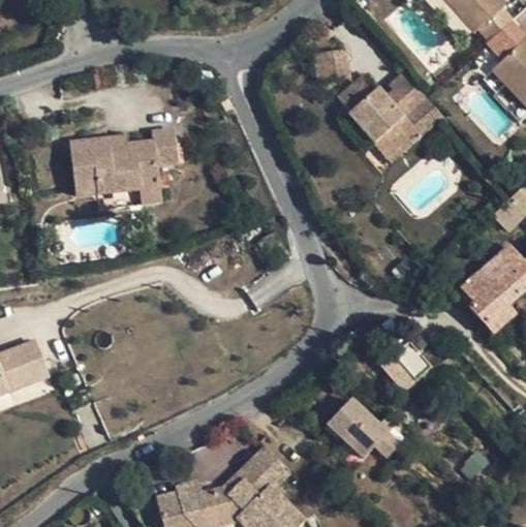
[(456,0),(451,7),(472,30),(476,28),(486,39),(509,18),(500,6),(505,1),(504,0),(456,0)]
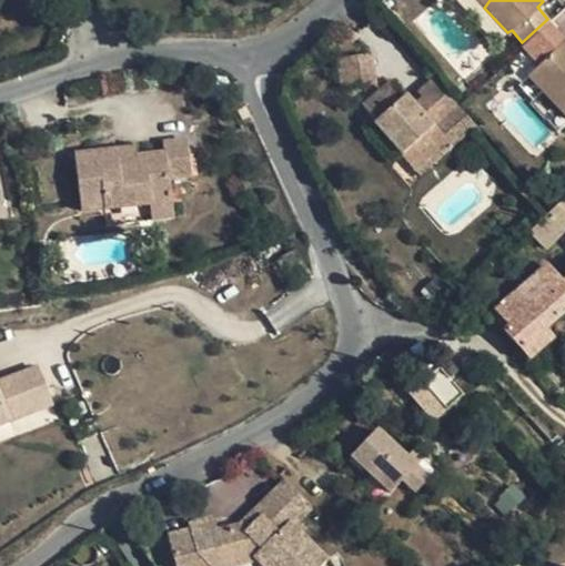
[(564,39),(538,63),(527,74),(564,114),(564,39)]
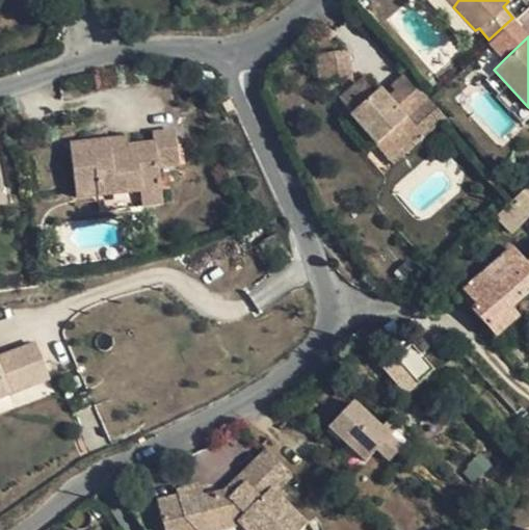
[(349,49),(316,53),(319,80),(353,76),(349,49)]
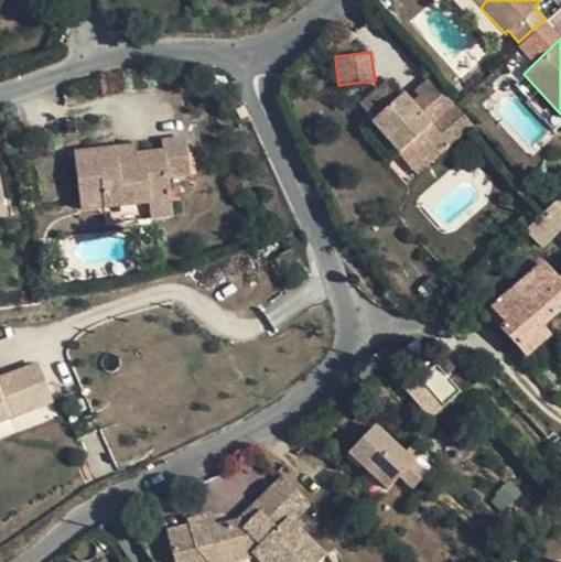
[(453,104),(430,78),(412,92),(418,97),(424,105),(416,111),(410,104),(401,93),(398,95),(385,80),(357,105),(370,118),(368,121),(396,152),(409,142),(427,163),(446,147),(429,125),(453,104)]
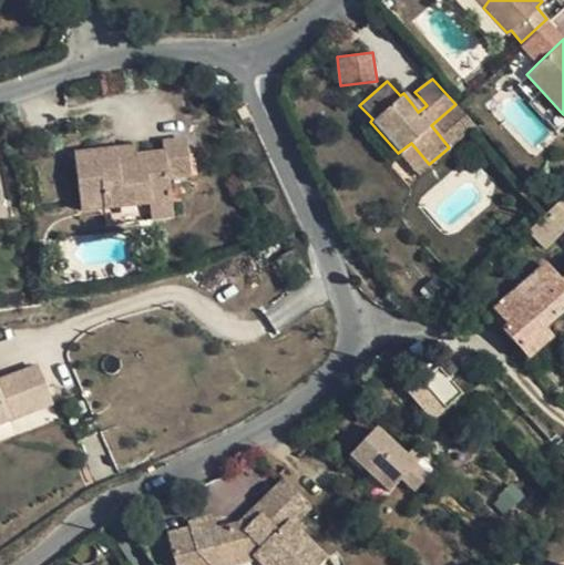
[(420,98),(412,104),(418,112),(427,105),(420,98)]
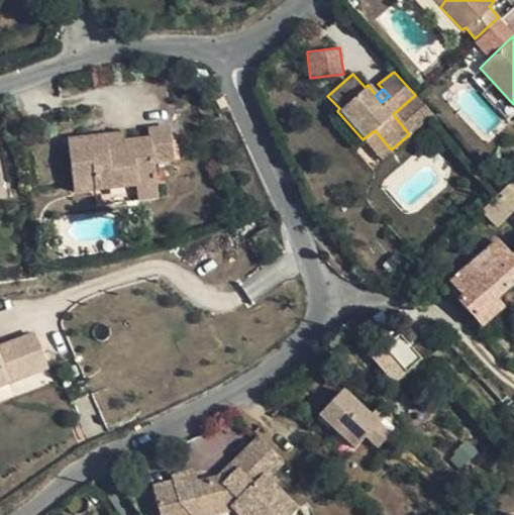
[(108,131),(71,137),(78,187),(98,184),(101,200),(163,190),(158,155),(178,151),(174,120),(151,124),(151,132),(125,136),(110,139),(108,131)]
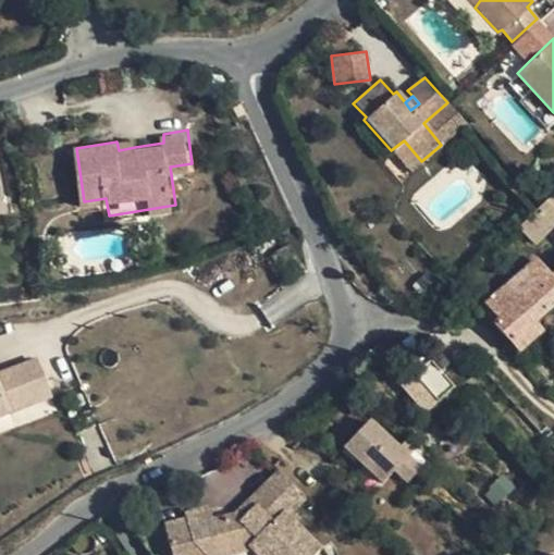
[(133,139),(117,142),(119,150),(135,147),(133,139)]
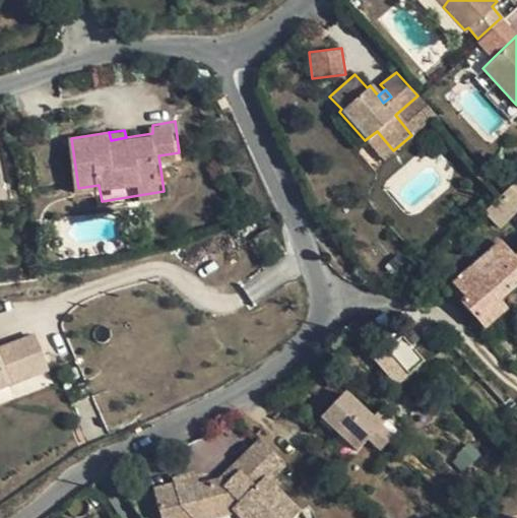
[(382,159),(393,150),(377,131),(365,140),(382,159)]
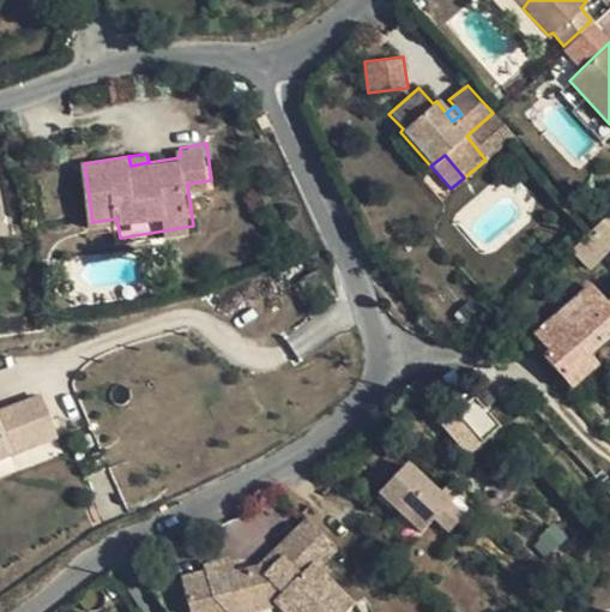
[(609,247),(609,217),(608,215),(571,247),(587,265),(609,246),(609,247)]
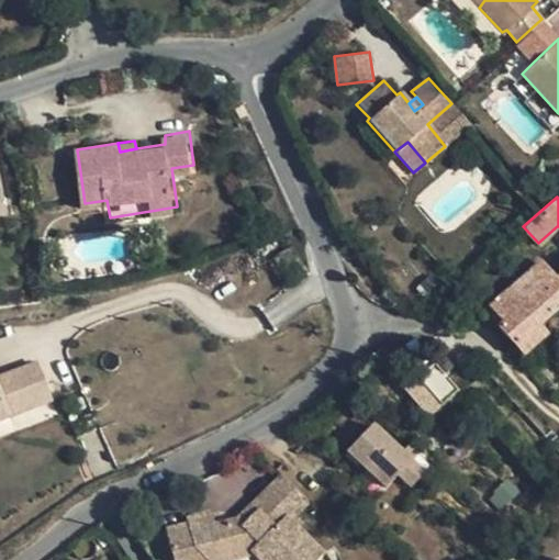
[(558,282),(539,260),(484,309),(522,353),(545,333),(537,323),(558,304),(558,282)]
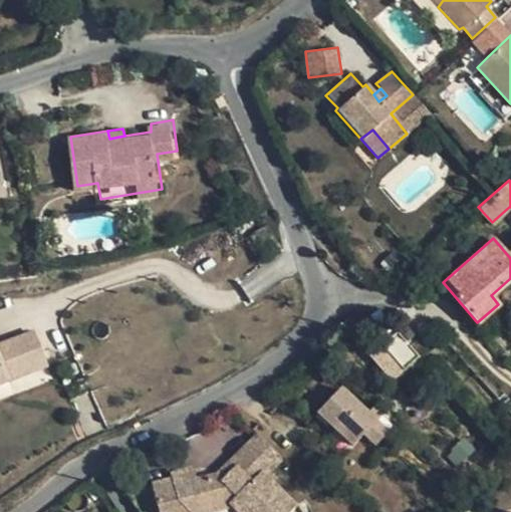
[(34,329),(0,342),(0,382),(47,365),(34,329)]
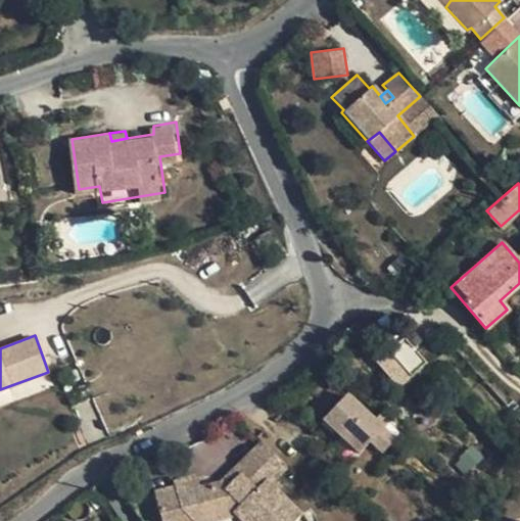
[(409,373),(423,361),(403,336),(387,349),(409,373)]
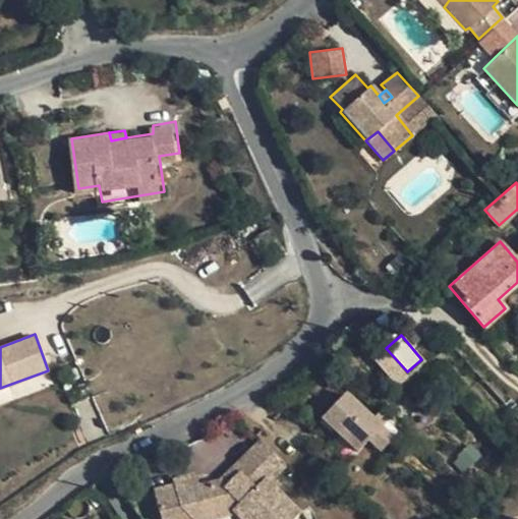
[(343,389),(319,413),(354,448),(365,437),(379,424),(389,413),(380,404),(369,415),(343,389)]
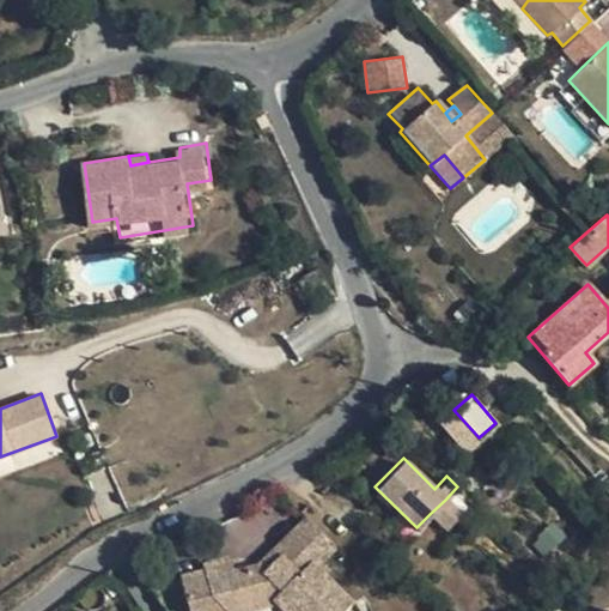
[(457,512),(445,500),(430,514),(442,527),(457,512)]
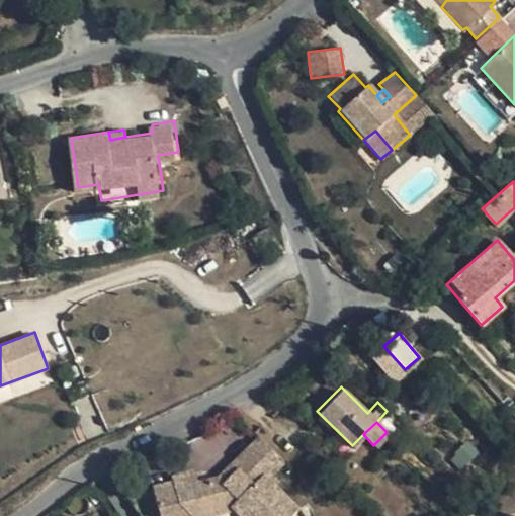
[(284,460),(259,436),(230,464),(236,468),(221,481),(217,478),(195,481),(193,474),(170,477),(171,485),(151,487),(155,504),(173,499),(189,515),(203,515),(226,511),(232,508),(240,515),(289,515),(297,509),(266,477),(284,460)]
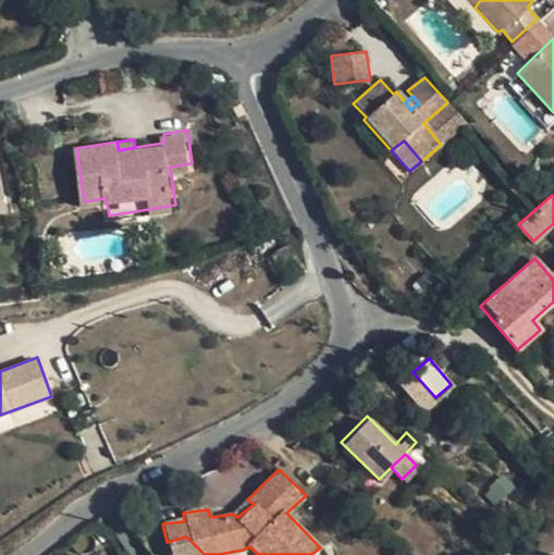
[(247,500),(233,514),(237,517),(254,504),(247,500)]
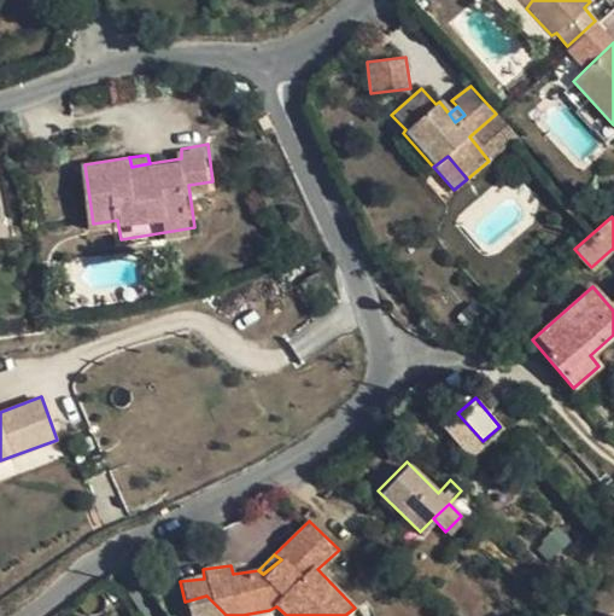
[(226,615),(206,596),(185,602),(188,615),(226,615)]
